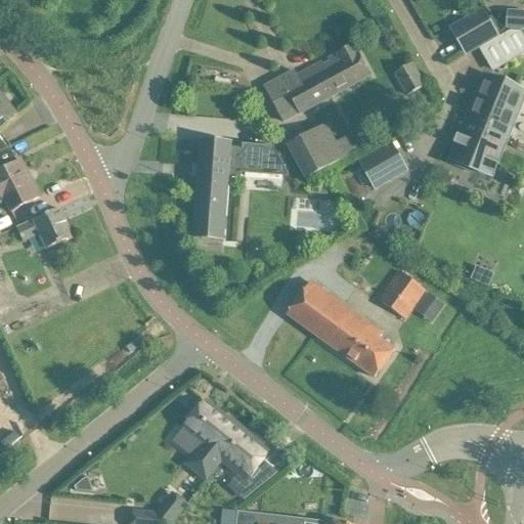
[(449,30),(465,55),(497,36),(483,10),(449,30)]
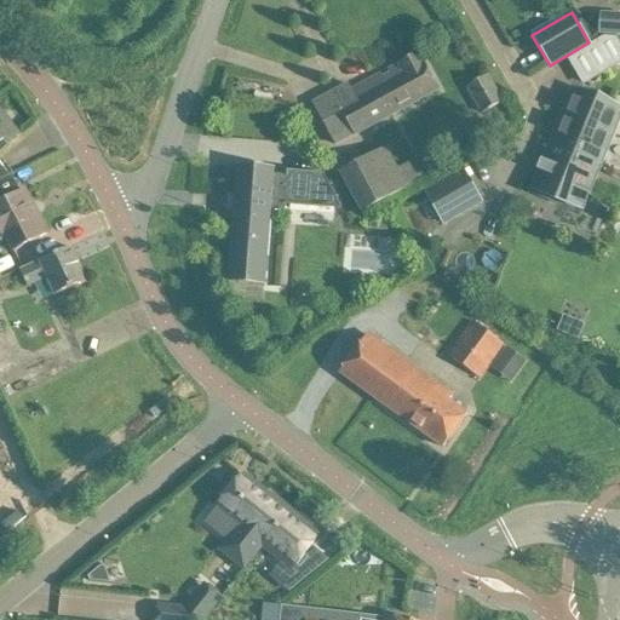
[(616,39),(619,39),(619,19),(600,18),(597,38),(608,38),(609,38),(616,39)]
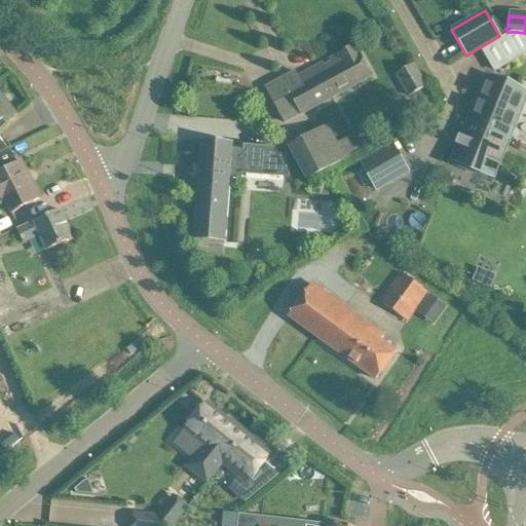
[(525,54),(525,37),(523,33),(517,32),(516,32),(506,37),(519,59),(525,54)]
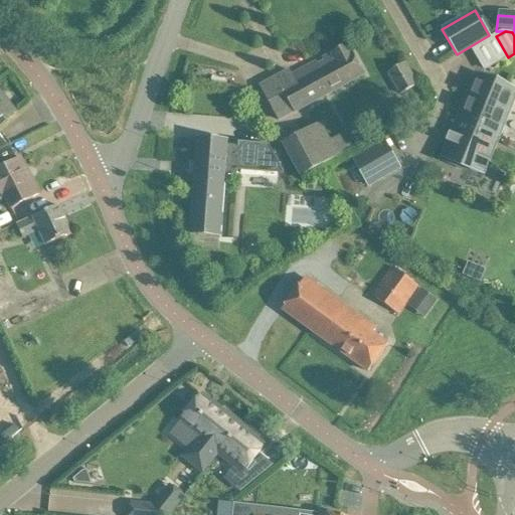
[(278,121),(363,74),(347,46),(323,59),(326,63),(318,67),(316,63),(291,76),(288,70),(260,87),(278,121)]
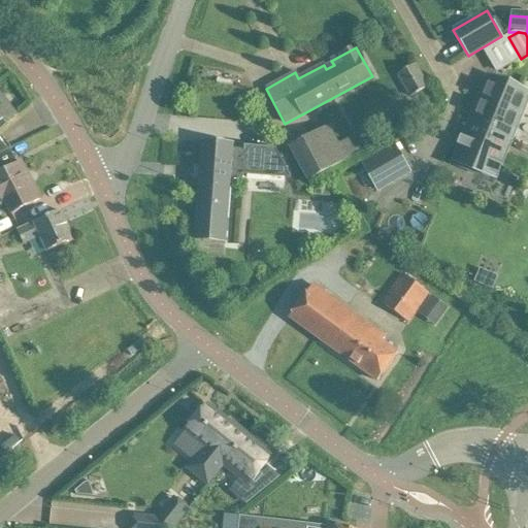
[(414,66),(399,74),(411,95),(426,87),(414,66)]
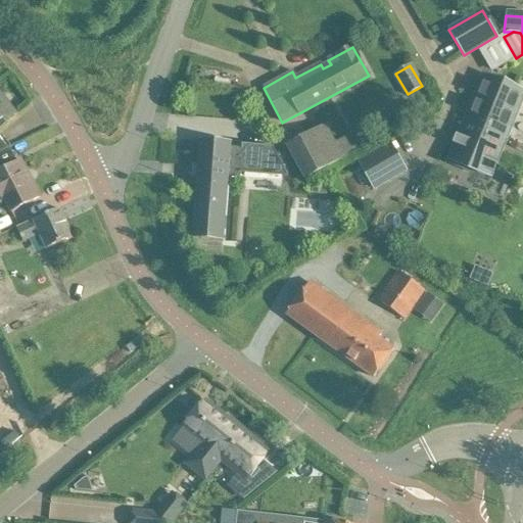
[(522,92),(483,77),(465,122),(506,139),(522,96),(522,92)]
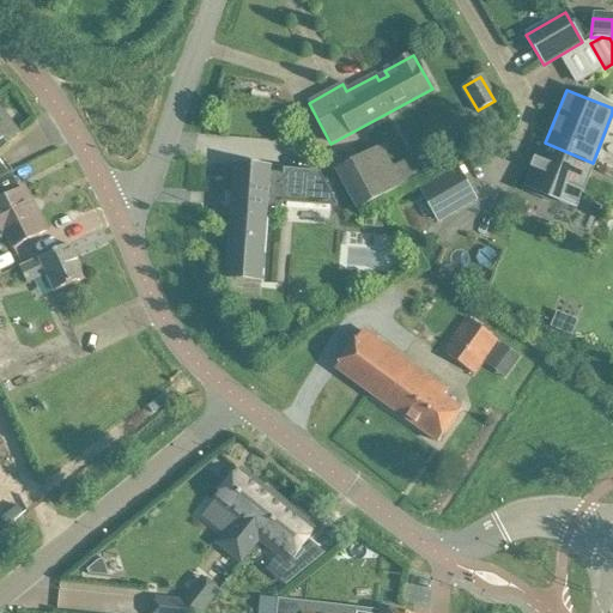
[(0,177),(8,174),(0,162),(0,149),(18,135),(0,113),(0,177)]
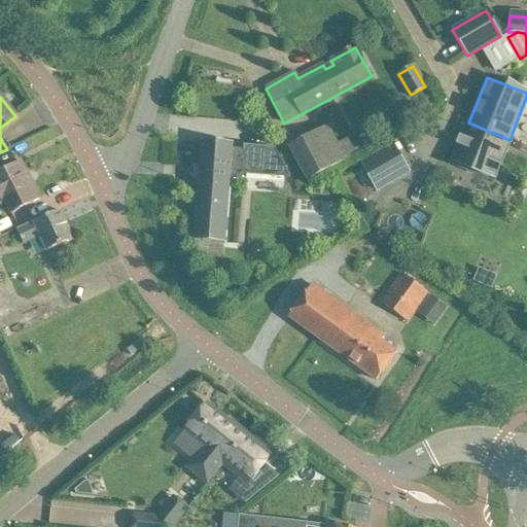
[(478,172),(494,178),(510,140),(468,123),(462,138),(460,137),(459,138),(461,139),(459,146),(457,145),(456,146),(458,147),(456,153),(454,152),(450,164),(477,175),(478,172)]
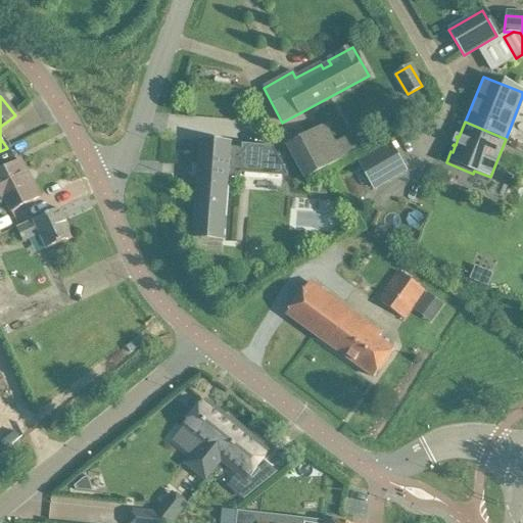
[(355,152),(342,159),(325,126),(287,146),(305,180),(358,152),(357,150),(355,151),(355,152)]
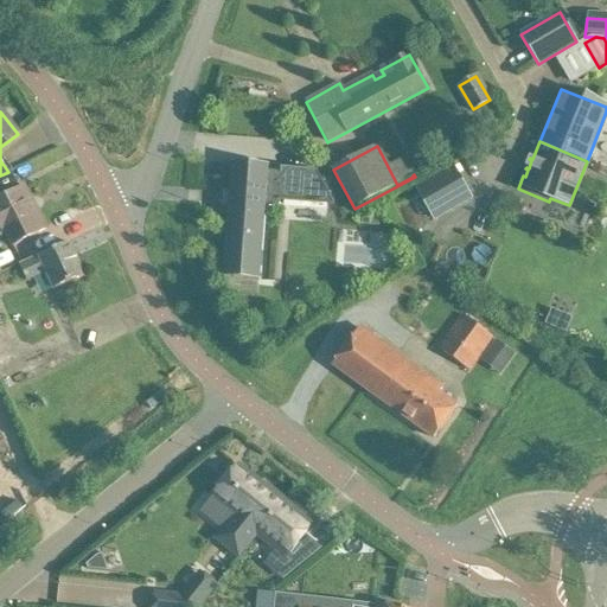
[(336,206),(317,171),(281,168),(280,173),(269,172),(269,166),(268,166),(268,167),(232,164),(232,163),(230,163),(229,192),(224,191),(224,192),(229,193),(229,205),(228,205),(222,278),(261,281),(266,205),(279,206),(280,202),(336,206)]
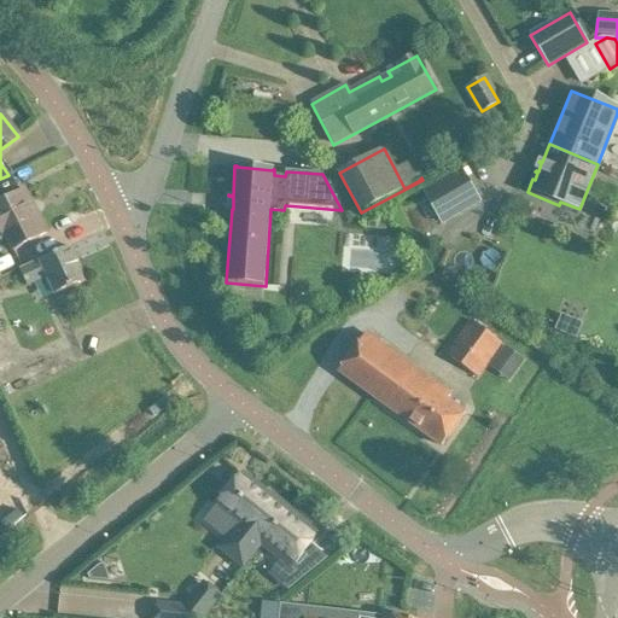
[(424,193),(441,223),(479,200),(462,170),(424,193)]
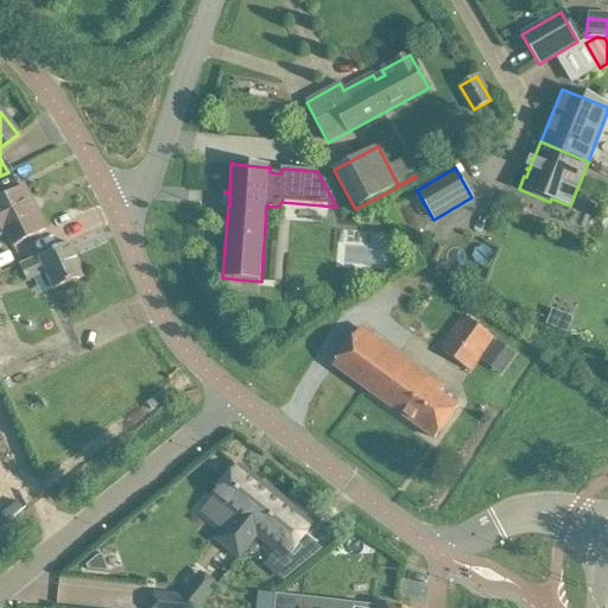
[(0,195),(1,198),(0,198),(0,236),(6,234),(13,247),(25,241),(46,229),(24,187),(20,189),(11,171),(8,172),(0,176),(0,195)]
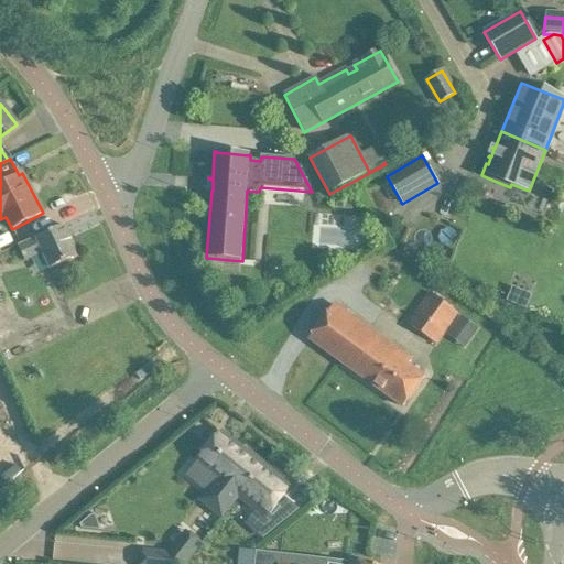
[(50,269),(78,257),(65,226),(19,247),(24,261),(43,253),(50,269)]
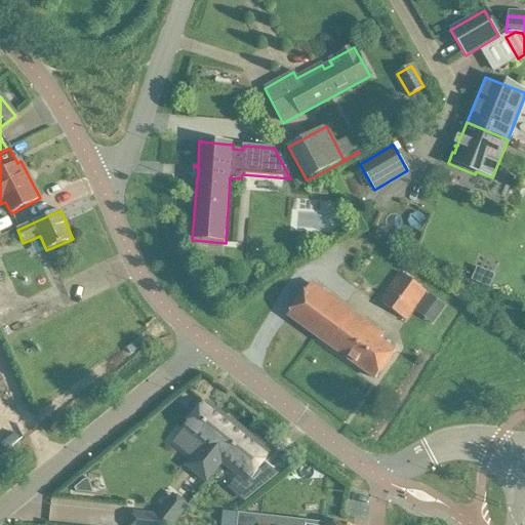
[(495,275),(477,268),(471,280),(490,288),(495,275)]
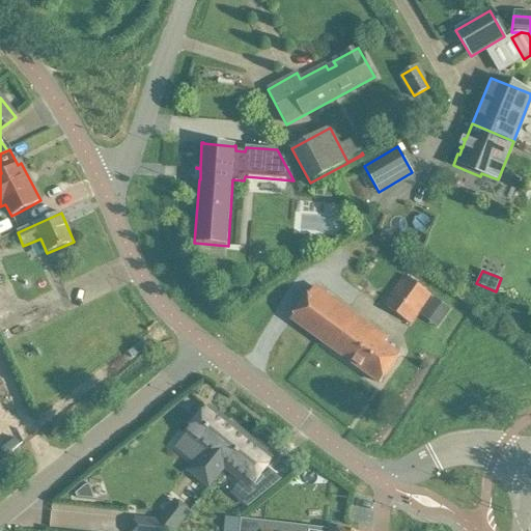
[(411,325),(431,296),(404,276),(384,305),(411,325)]
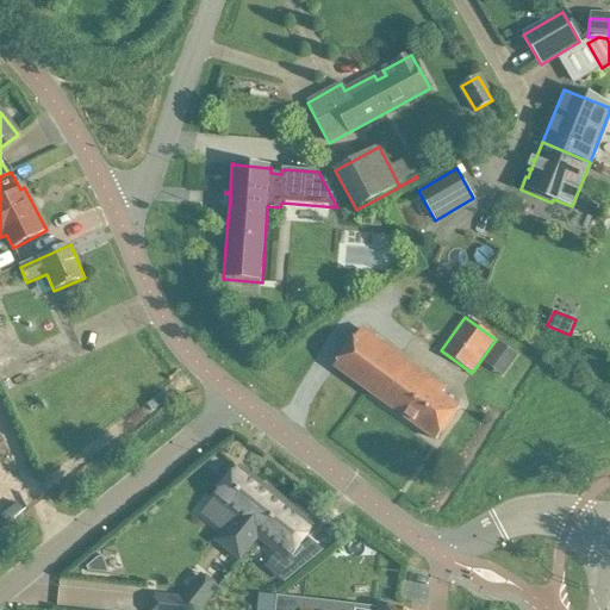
[(436,441),(449,422),(459,409),(441,396),(444,390),(361,330),(335,367),(436,441)]
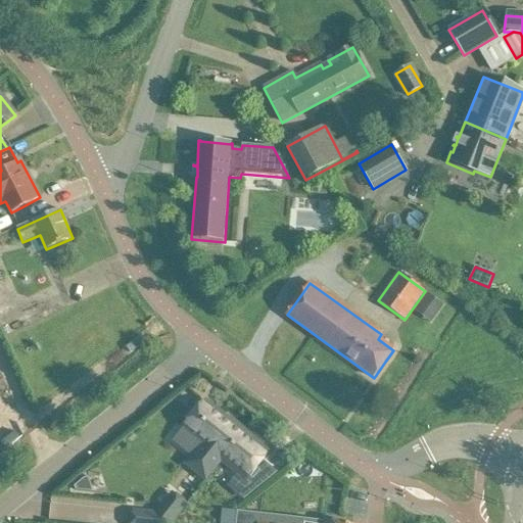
[(443,305),(427,293),(418,306),(434,319),(443,305)]
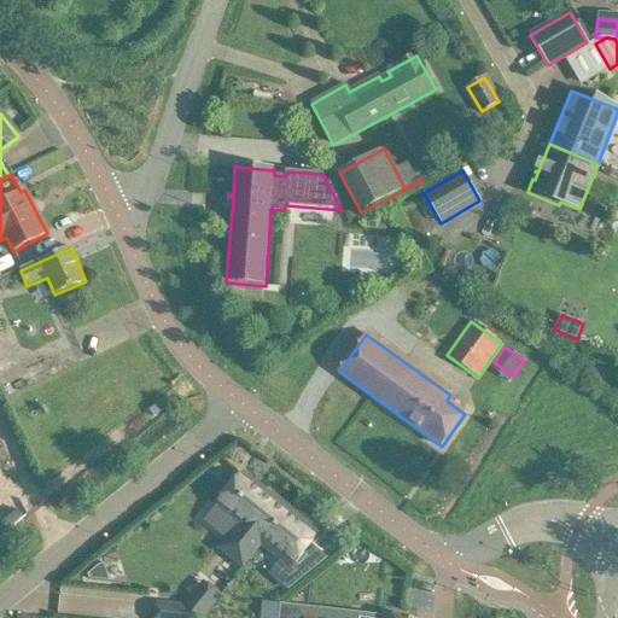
[(0,418),(6,414),(10,410),(0,389),(0,418)]
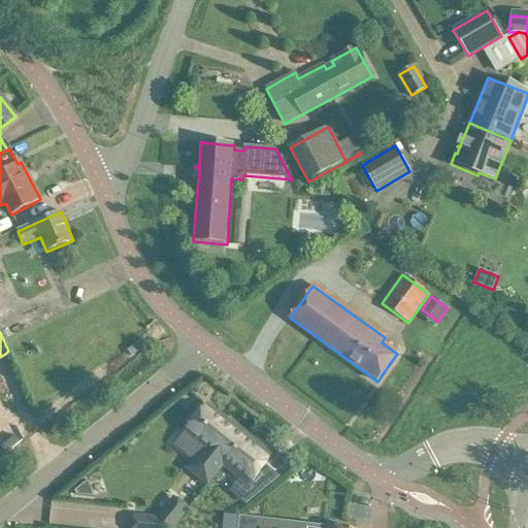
[(207,404),(185,433),(203,449),(188,468),(207,485),(224,465),(248,435),(231,421),(230,423),(207,404)]
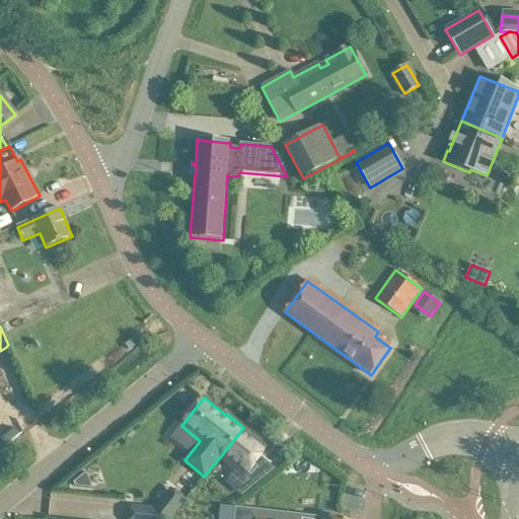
[(243,428),(220,457),(235,470),(242,476),(233,488),(241,494),(269,471),(256,461),(261,456),(268,447),(243,428)]
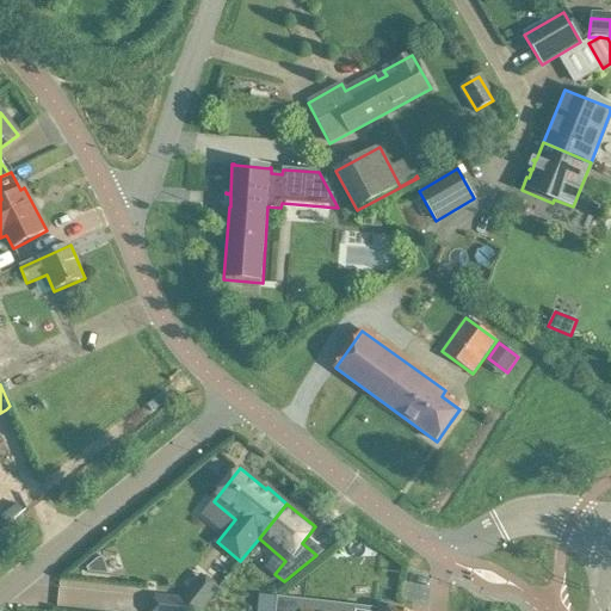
[(201,610),(207,604),(190,590),(183,599),(155,597),(153,610),(201,610)]
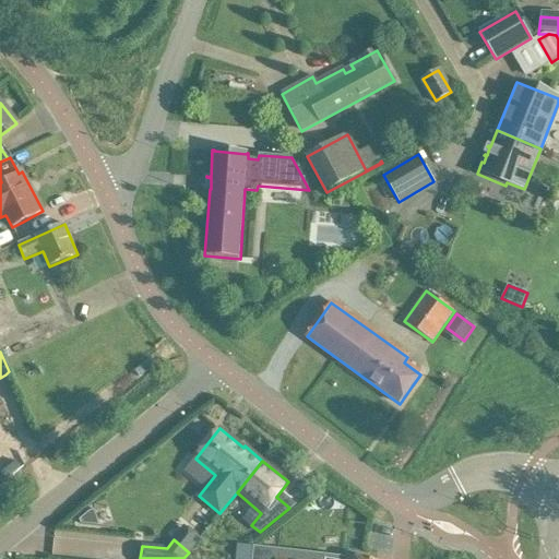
[(268,558),(269,548),(253,547),(251,558),(268,558)]
